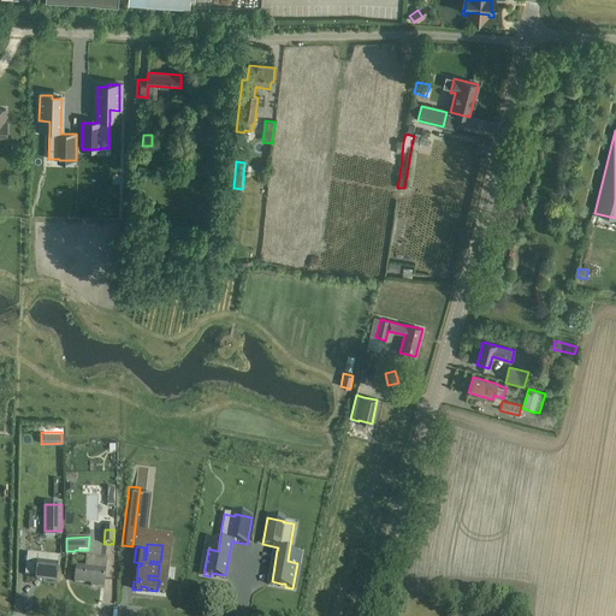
[(60,557),(28,554),(25,575),(36,576),(36,580),(55,582),(57,568),(59,568),(60,557)]
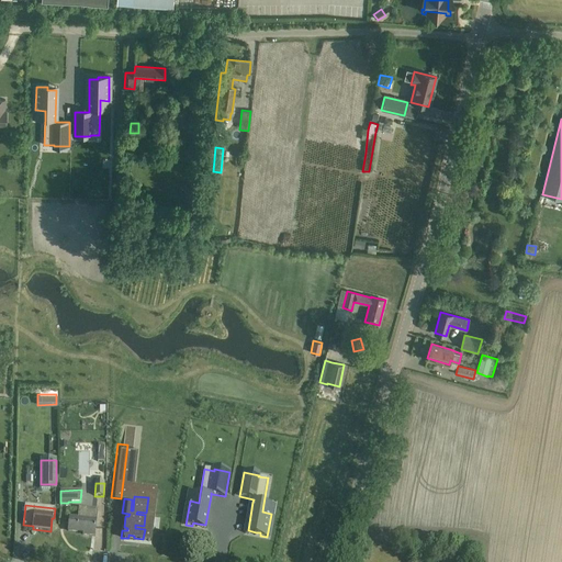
[(94,536),(96,525),(96,520),(97,510),(78,508),(77,519),(69,518),(68,531),(83,532),(82,535),(94,536)]
